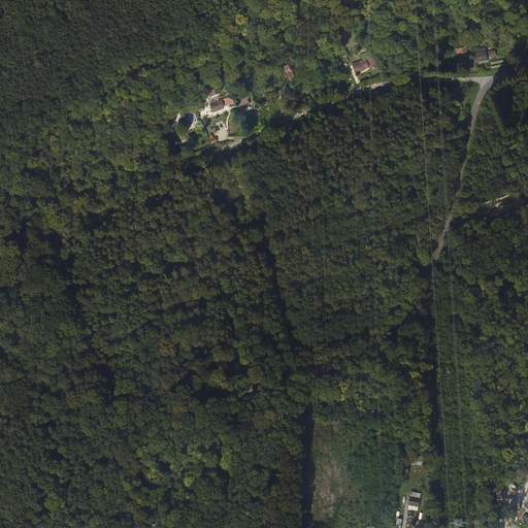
[(477,63),(489,60),(486,52),(474,55),(477,63)]
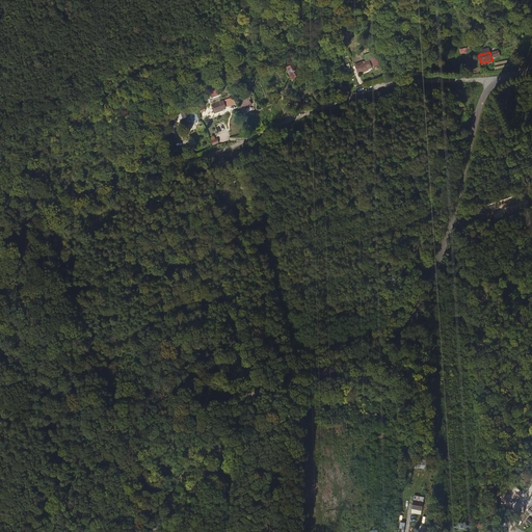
[(357,70),(363,68),(361,59),(351,62),(352,71),(357,70)]
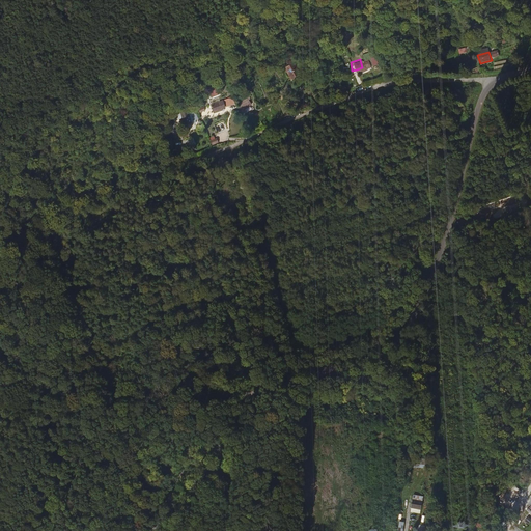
[(285,66),(289,80),(299,77),(294,63),(285,66)]
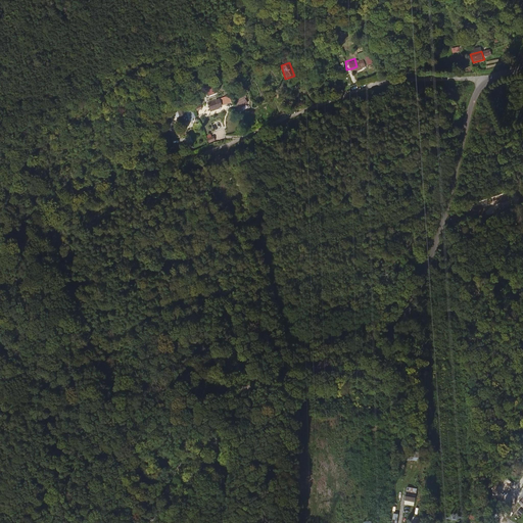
[(207,102),(210,111),(220,108),(219,106),(231,102),(228,95),(207,102)]
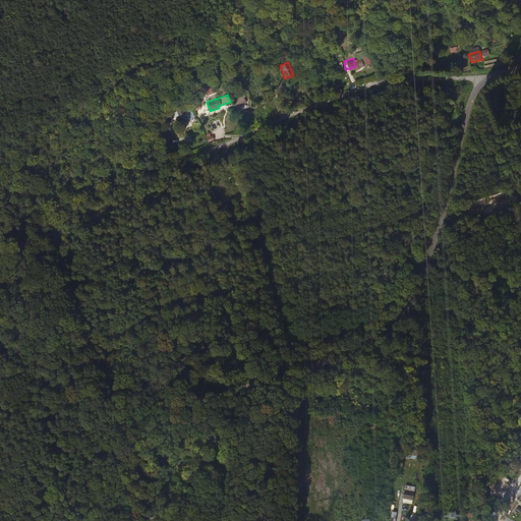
[(182,110),(181,121),(189,121),(189,118),(191,118),(192,110),(182,110)]
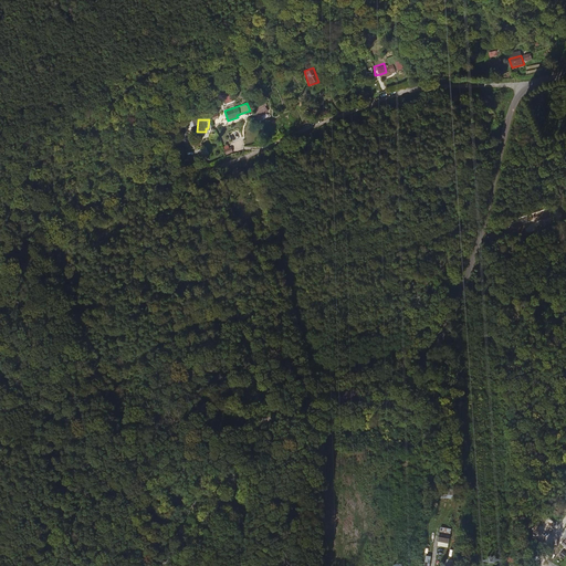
[(437,545),(448,547),(450,537),(439,535),(437,545)]
